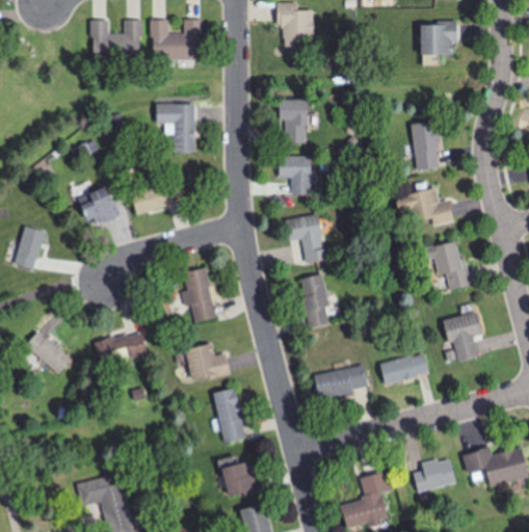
[(285,5),(308,4),(308,10),(321,9),(322,54),(292,55),(291,29),(286,29),(285,5)]
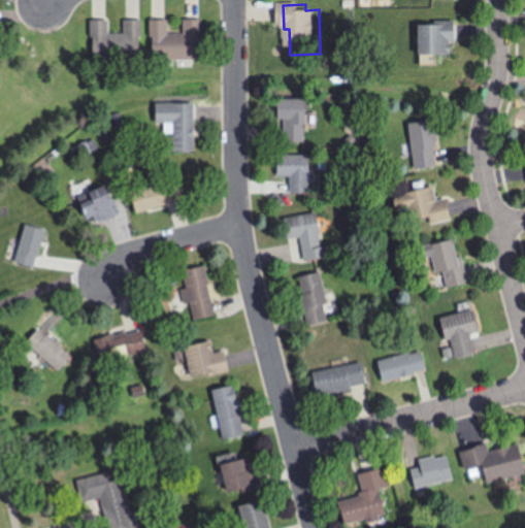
[(94,21),(94,61),(151,61),(151,21),(129,21),(129,35),(116,35),(116,20),(94,21)]
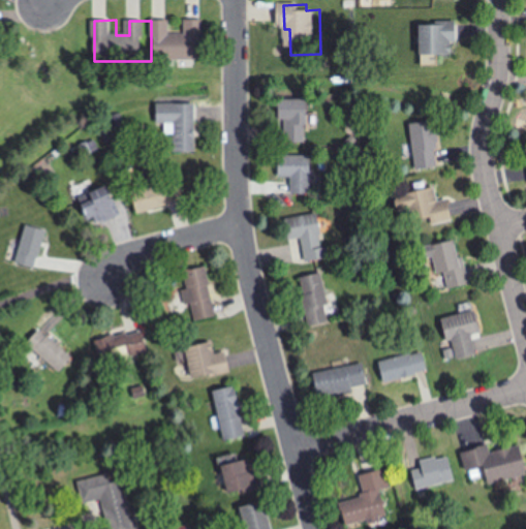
[(154,21),(154,62),(211,62),(211,22),(189,22),(189,36),(176,36),(176,21),(154,21)]
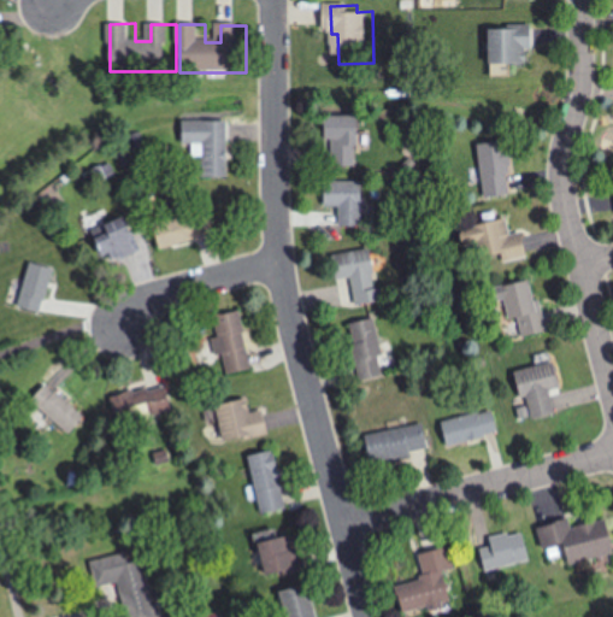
[(483,27),(534,27),(534,64),(483,64),(483,27)]
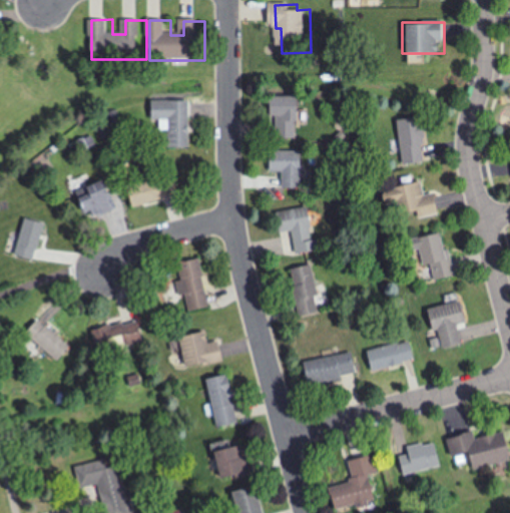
[(265,96),(295,95),(297,136),(267,137),(265,96)]
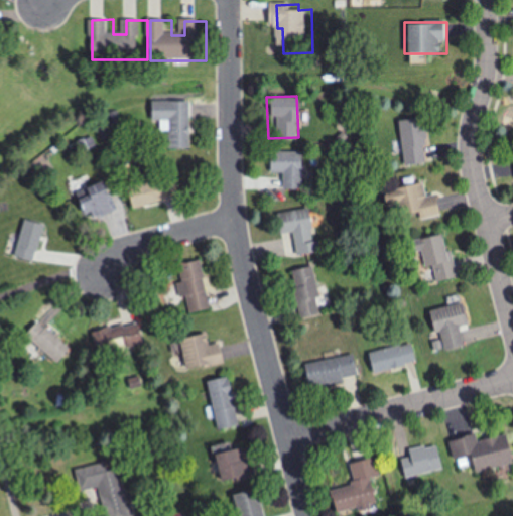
[(148,102),(188,102),(188,150),(166,150),(166,120),(148,120),(148,102)]
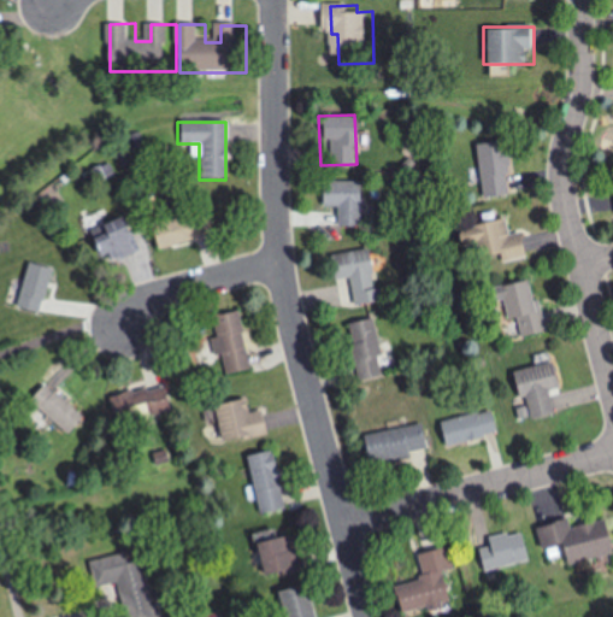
[(133,136),(145,133),(147,144),(135,147),(133,136)]
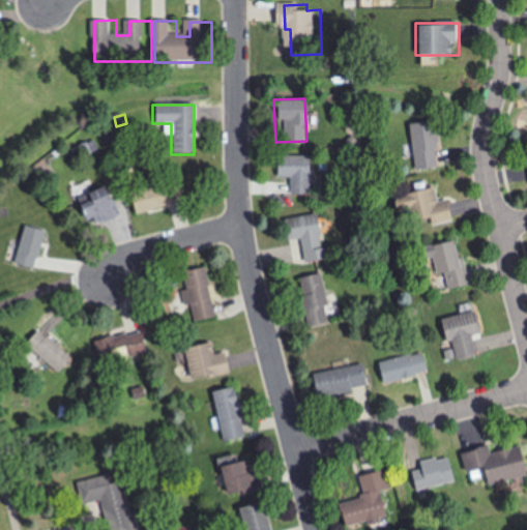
[(408,125),(435,119),(444,165),(417,171),(408,125)]
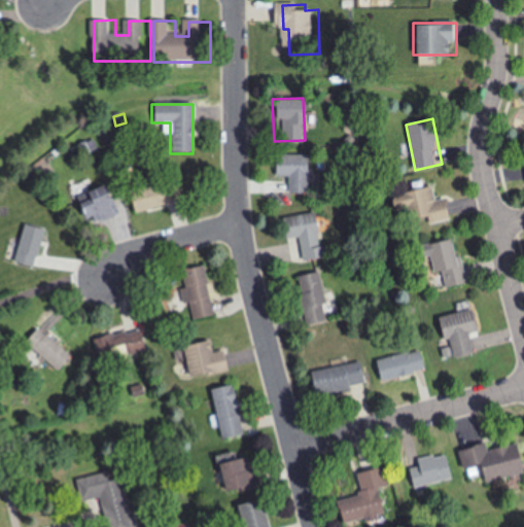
[(80,142),(94,135),(102,149),(89,156),(80,142)]
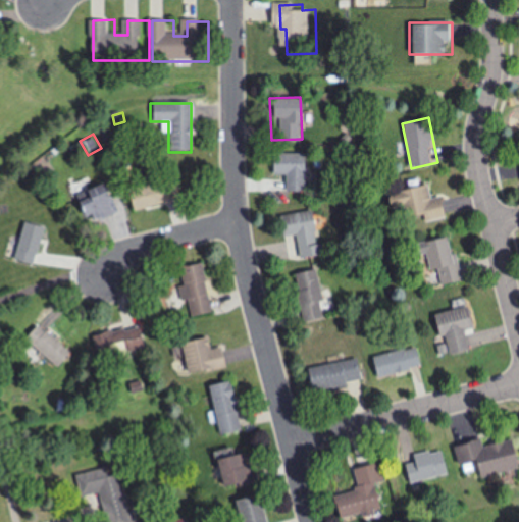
[(271,155),(305,155),(304,189),(270,188),(271,155)]
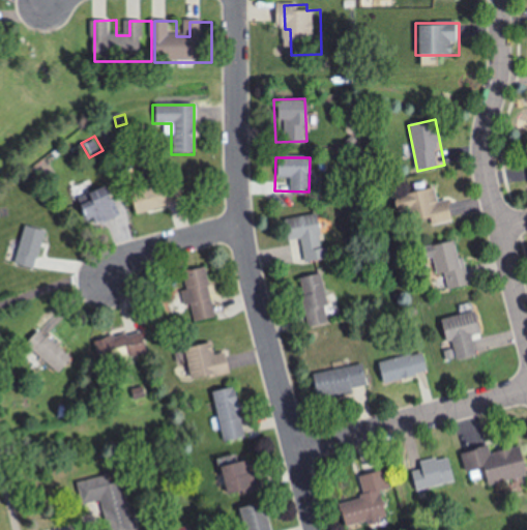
[(124,192),(178,178),(183,200),(129,213),(124,192)]
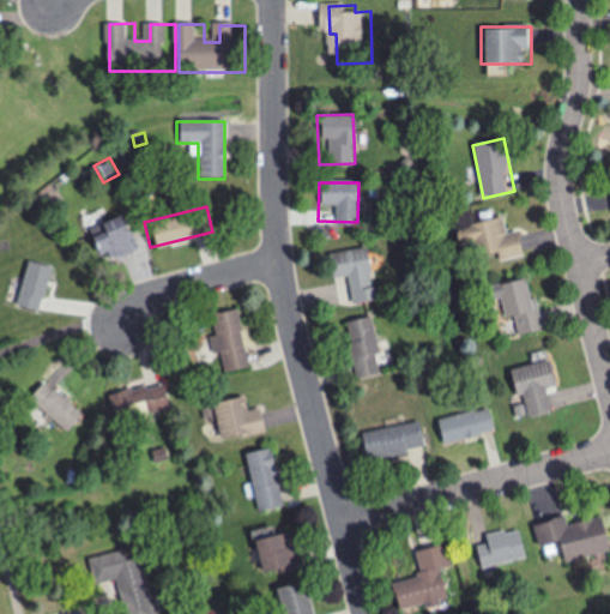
[(453,226),(501,215),(511,257),(463,268),(453,226)]
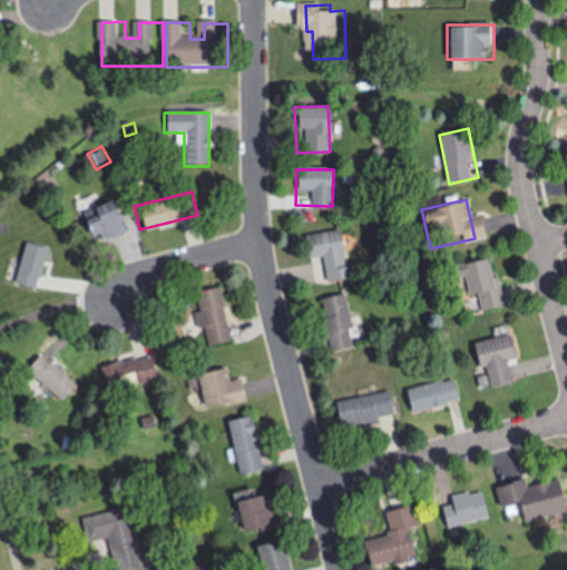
[(81,213),(118,200),(129,235),(93,246),(81,213)]
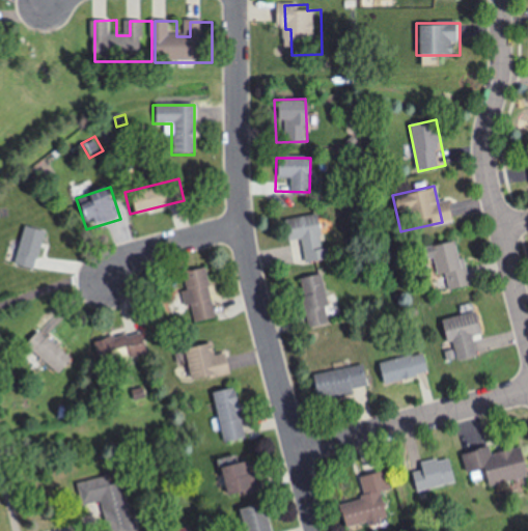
[(283,222),(318,216),(327,258),(305,261),(301,239),(287,241),(283,222)]
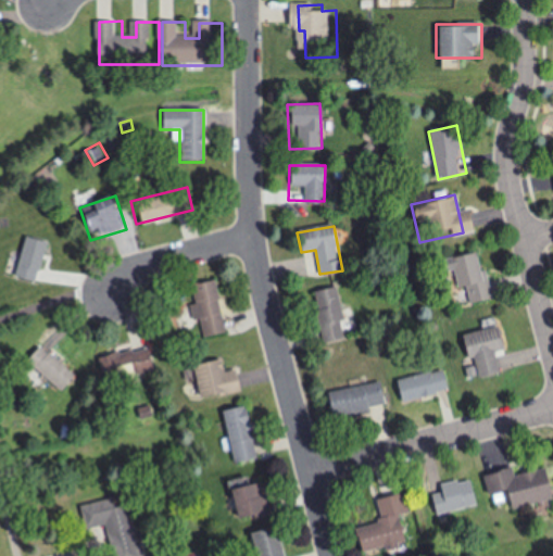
[(13,277),(26,236),(52,243),(38,286),(13,277)]
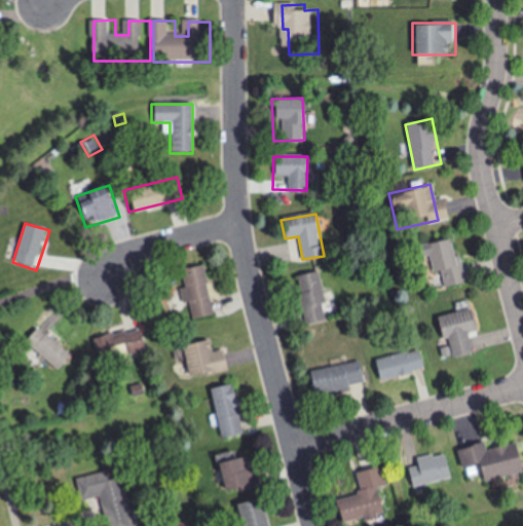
[(418,243),(456,236),(464,288),(427,294),(418,243)]
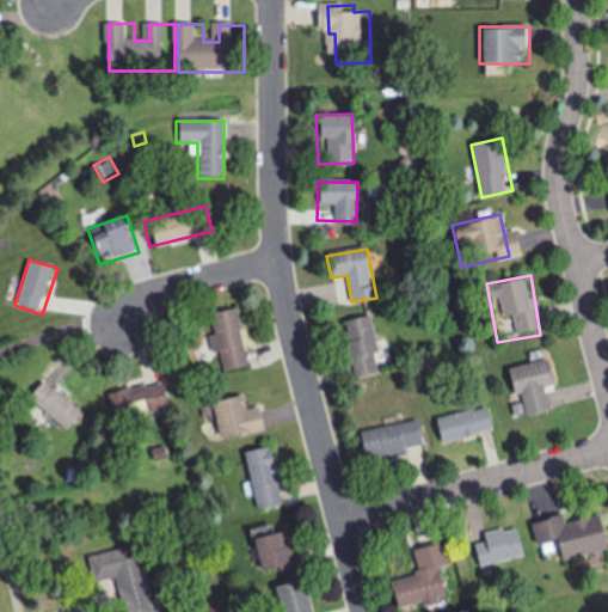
[(204,313),(229,306),(246,363),(220,371),(204,313)]
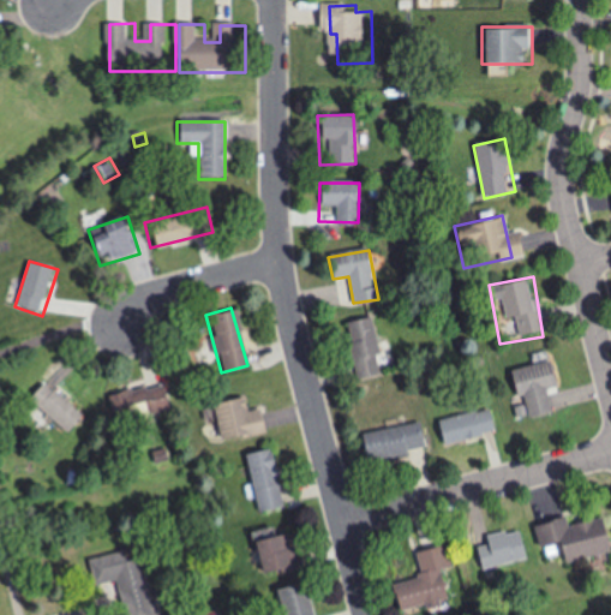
[(342,324),(378,315),(393,369),(357,378),(342,324)]
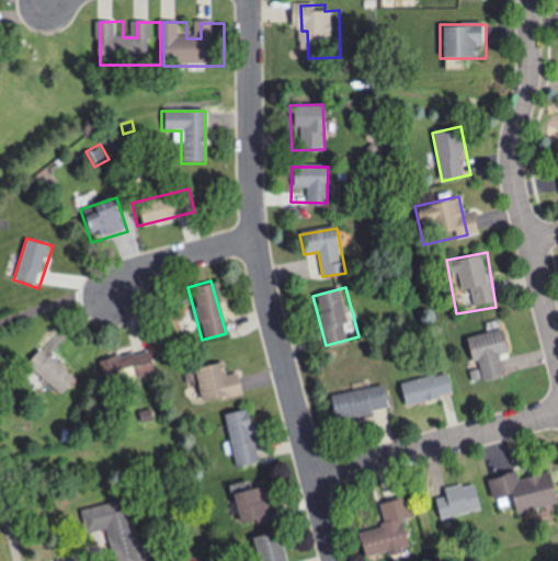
[(465,338),(500,329),(512,375),(477,384),(465,338)]
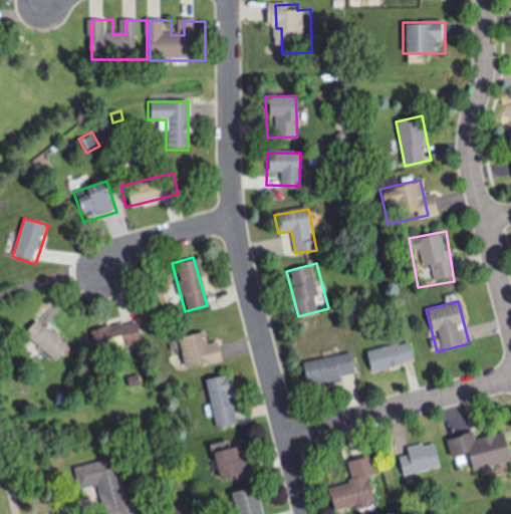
[(38,316),(72,345),(57,362),(24,333),(38,316)]
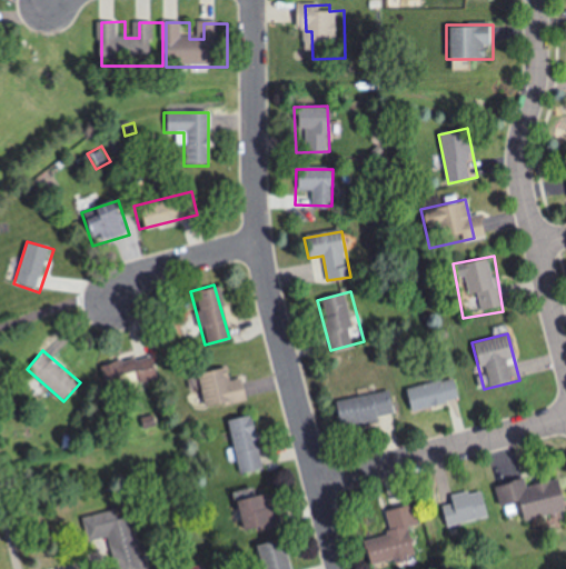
[(99,366),(150,357),(157,388),(106,398),(99,366)]
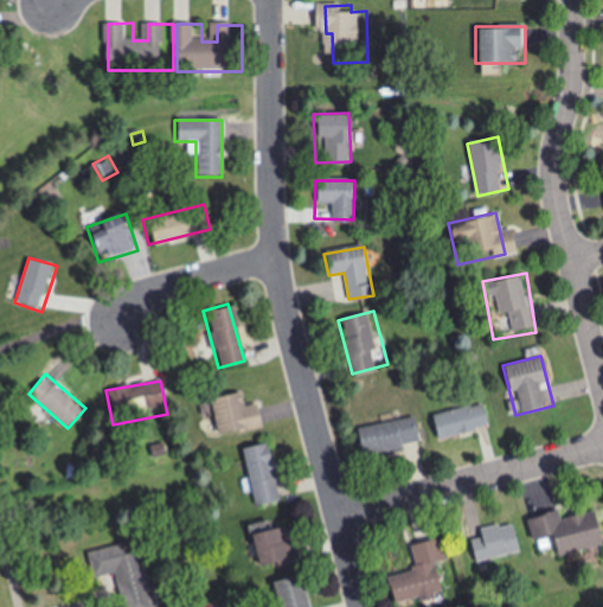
[(211,397),(255,387),(264,428),(220,438),(211,397)]
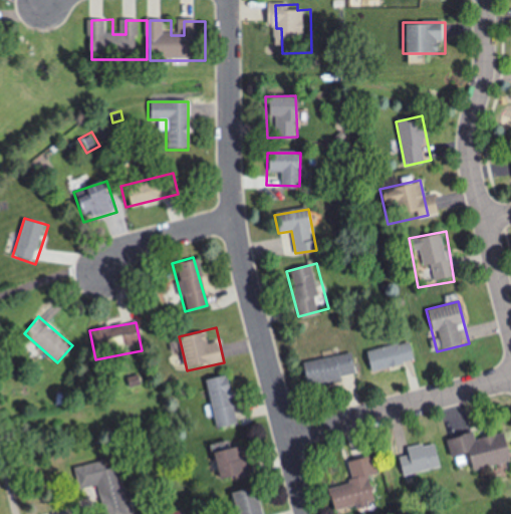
[(366,352),(408,341),(413,360),(371,371),(366,352)]
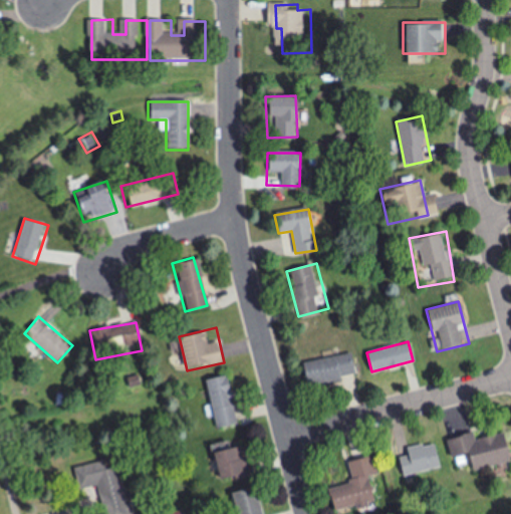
[(301,361),(353,353),(356,378),(305,387),(301,361)]
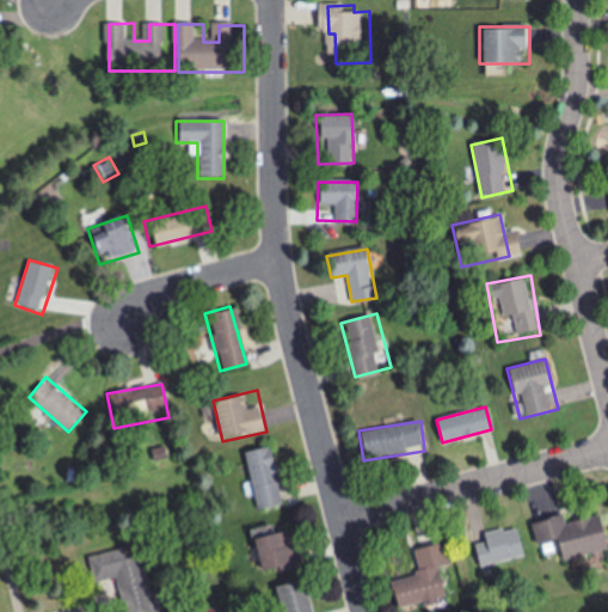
[(153,448),(167,446),(170,457),(155,459),(153,448)]
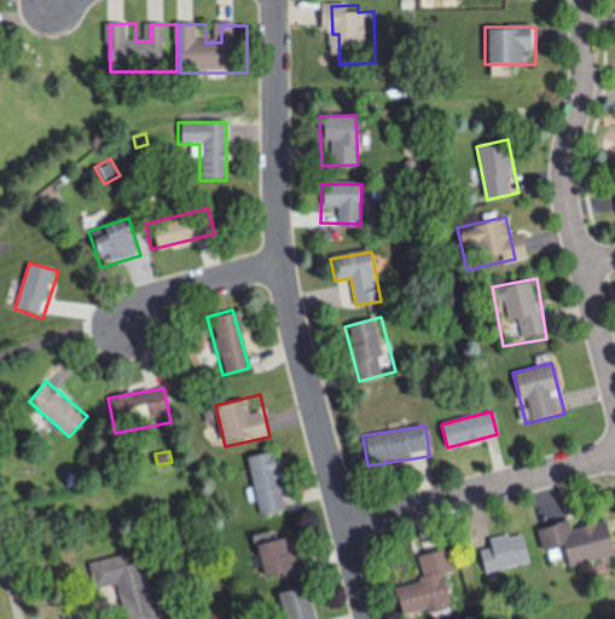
[(249,456),(273,451),(285,509),(261,515),(249,456)]
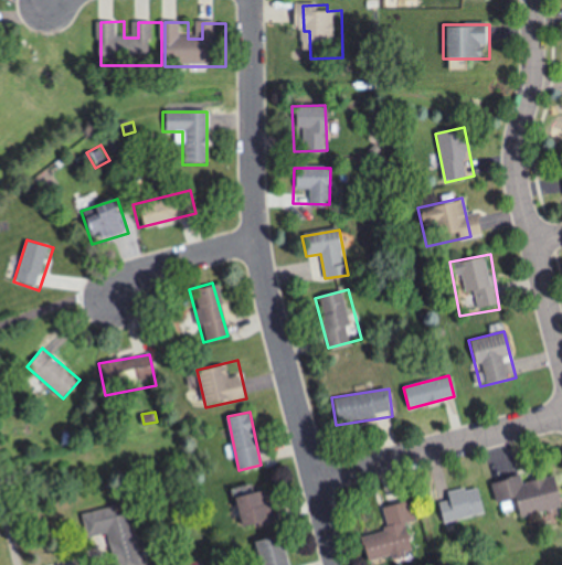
[(507,522),(496,483),(551,469),(561,507),(507,522)]
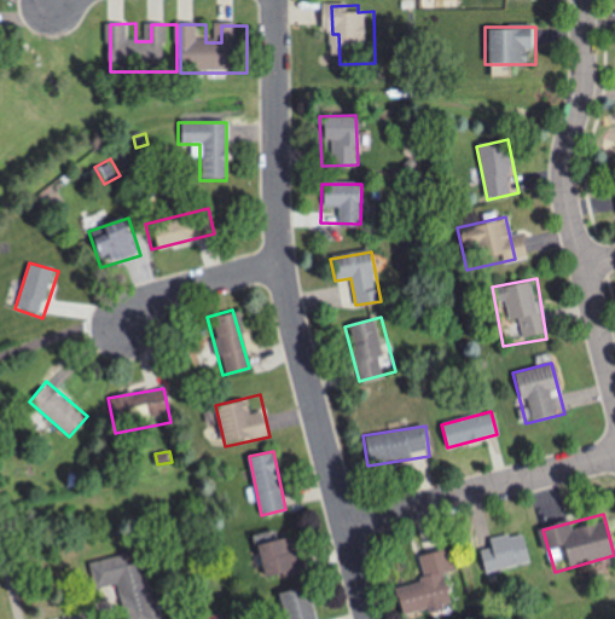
[(251,536),(295,527),(302,566),(260,574),(251,536)]
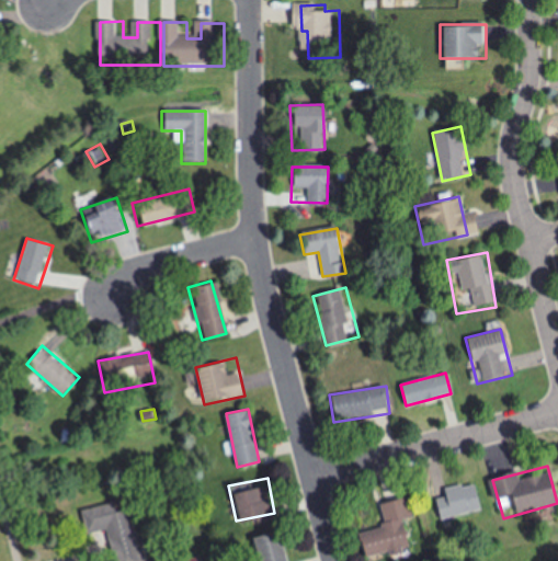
[(442,522),(432,492),(473,480),(481,510),(442,522)]
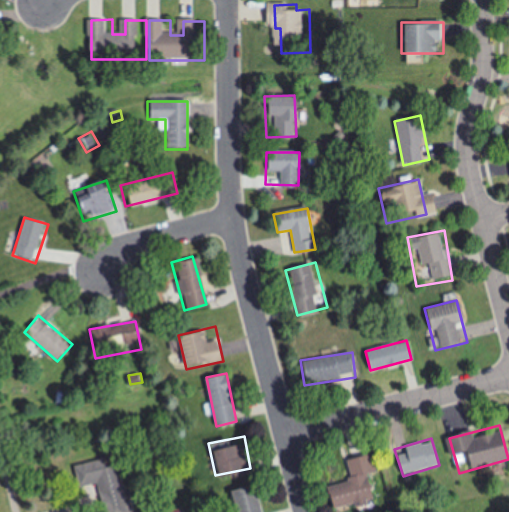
[(334,509),(323,464),(367,453),(378,498),(334,509)]
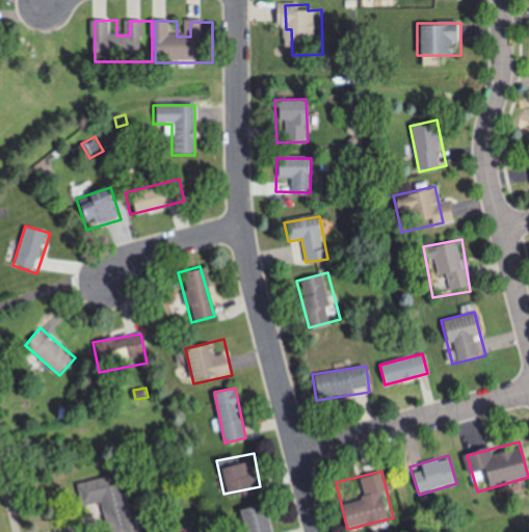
[(128,476),(139,531),(89,531),(80,486),(128,476)]
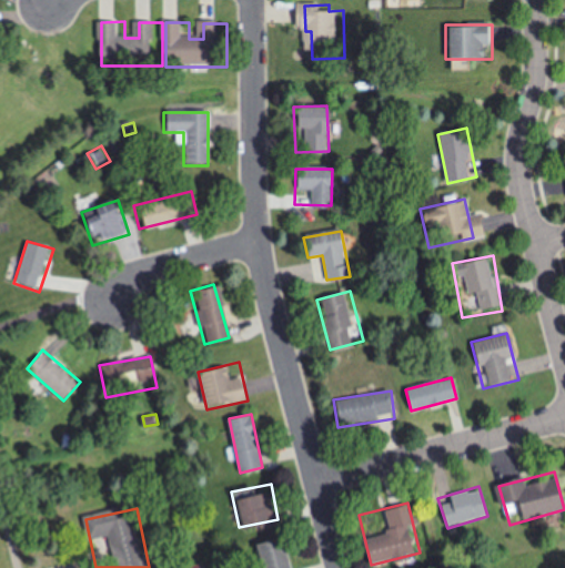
[(259,567),(253,546),(279,539),(286,567),(259,567)]
